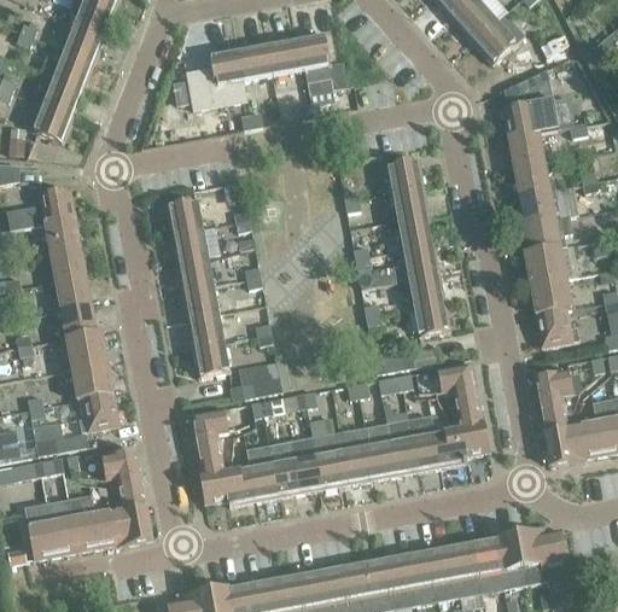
[(75,23),(105,34),(115,7),(98,0),(83,0),(75,23)]
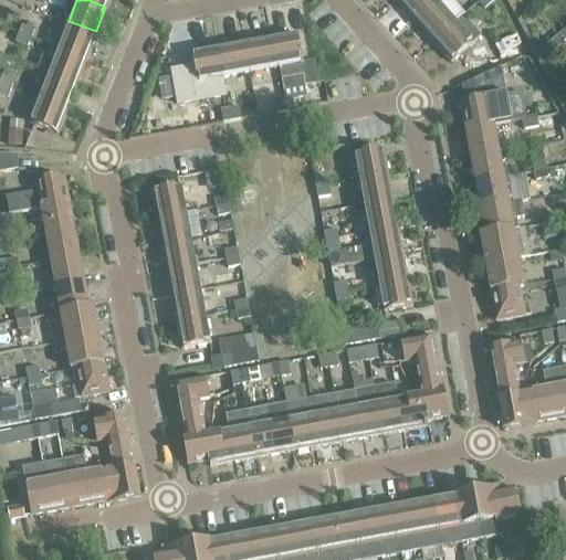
[(399,0),(416,18),(435,0),(399,0)]
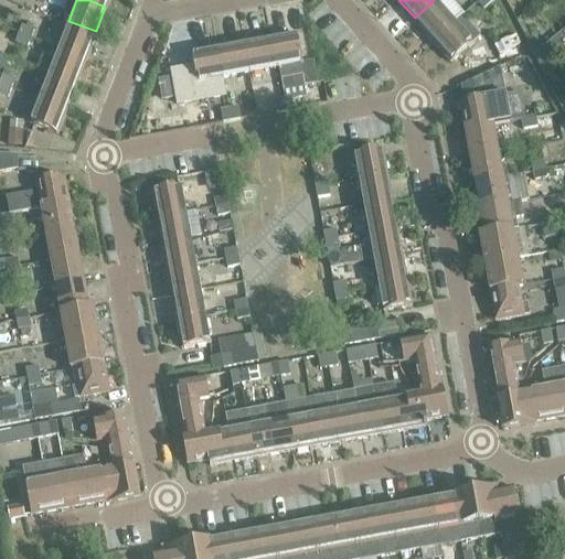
[(434,0),(415,18),(433,38),(465,10),(456,0),(434,0)]
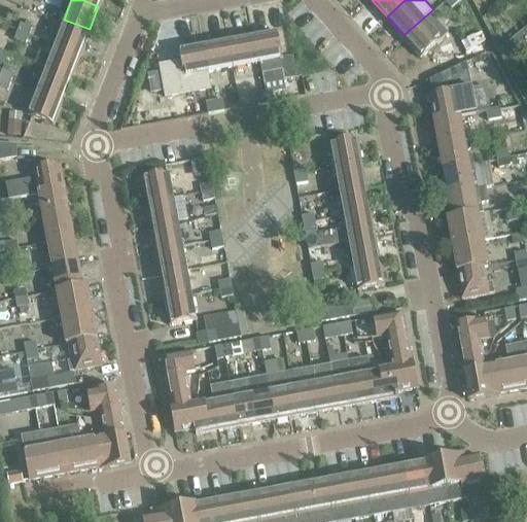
[(433,9),(403,35),(420,54),(449,28),(433,9)]
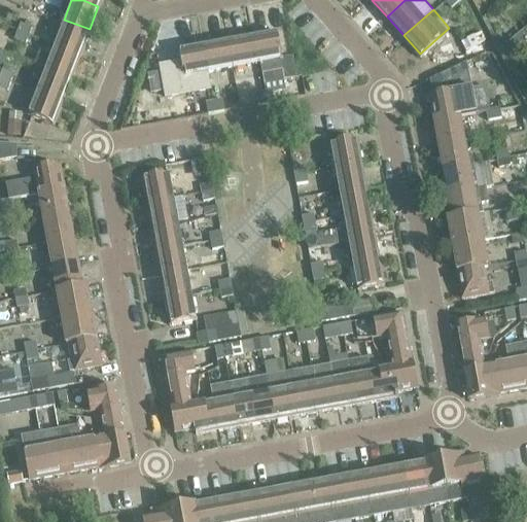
[(47,40),(55,43),(79,53),(90,29),(64,20),(62,26),(55,24),(47,40)]
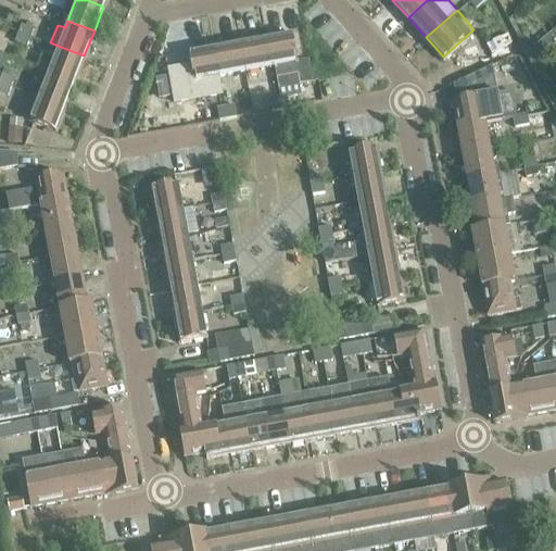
[(17,29),(29,35),(33,26),(21,22),(17,29)]
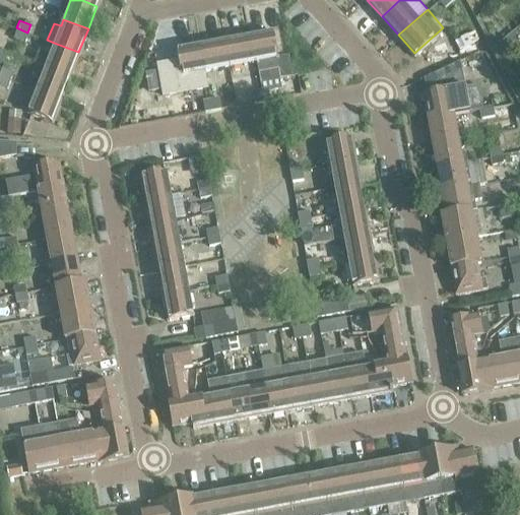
[(519,21),(504,36),(510,42),(519,33),(519,21)]
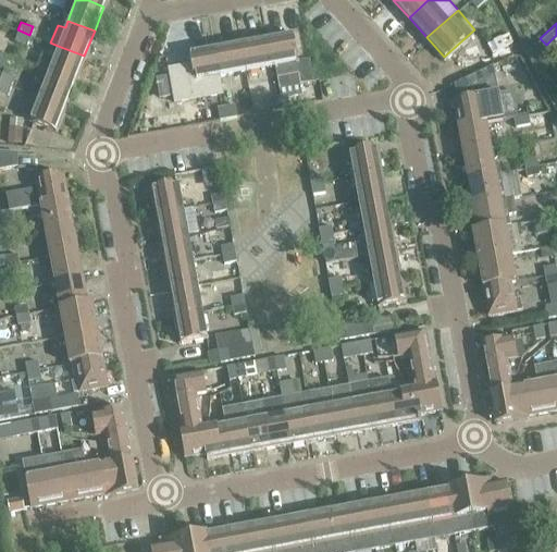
[(17,29),(14,38),(26,43),(29,35),(17,29)]
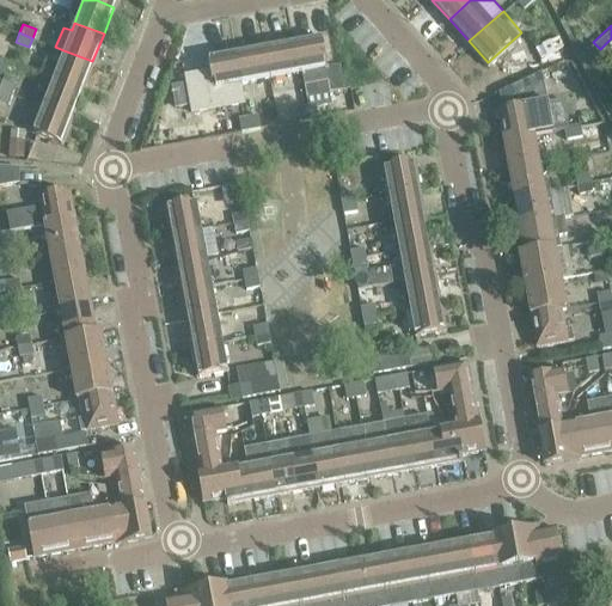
[(305,35),(293,37),(298,67),(300,67),(307,102),(313,101),(329,98),(326,87),(343,85),(338,61),(325,63),(320,32),(305,35)]
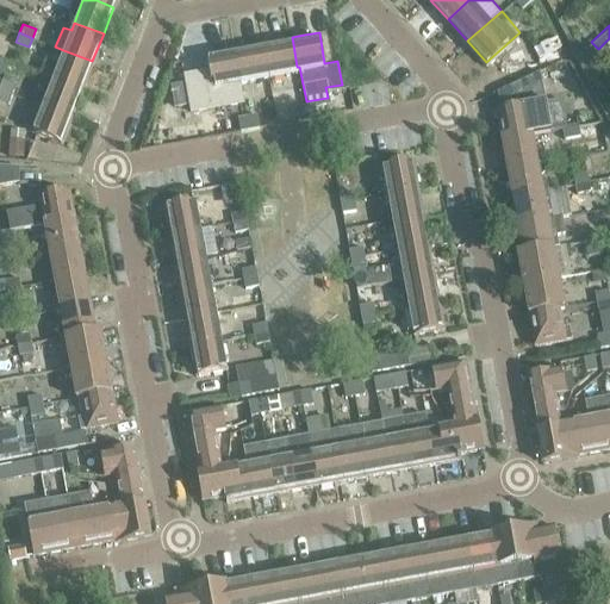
[(562,43),(558,33),(535,44),(539,54),(562,43)]
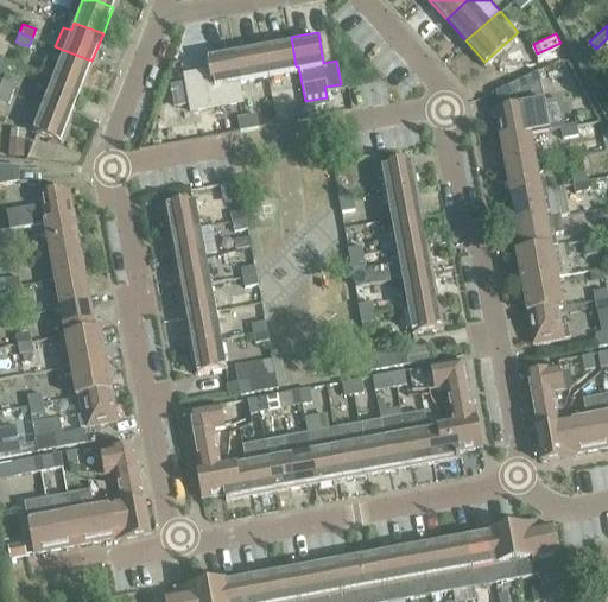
[(291,37),(263,42),(267,73),(296,67),(291,37)]
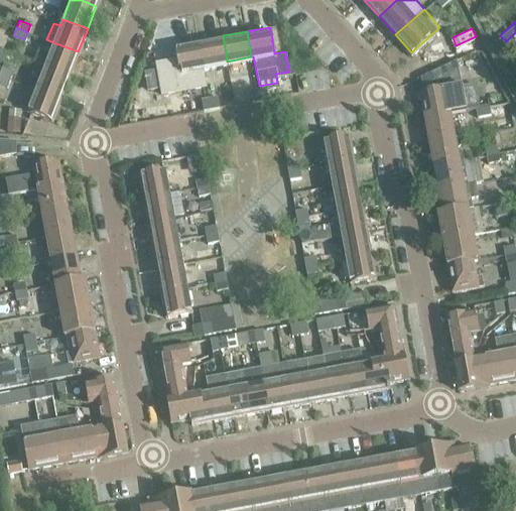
[(223,35),(198,40),(203,66),(227,61),(223,35)]
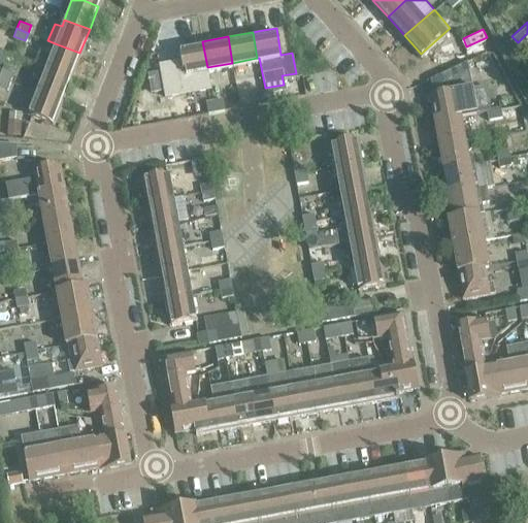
[(499,45),(500,48),(505,60),(519,51),(508,37),(499,45)]
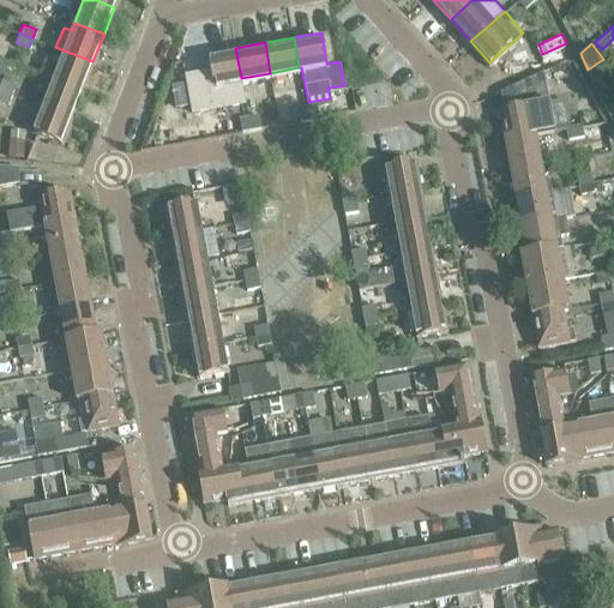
[(210,67),(185,72),(191,108),(245,98),(240,78),(241,78),(235,48),(208,54),(210,67)]
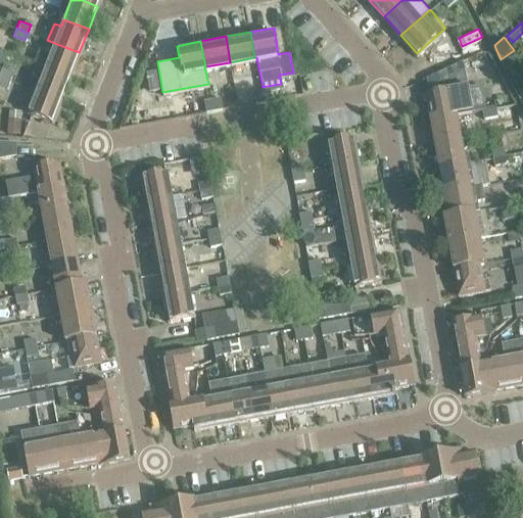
[(46,65),(70,75),(79,52),(54,43),(46,65)]
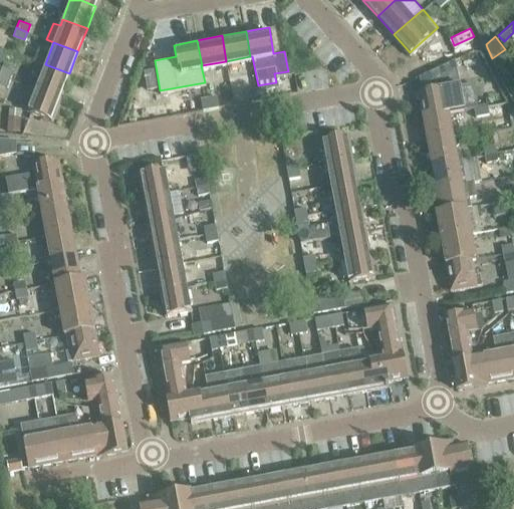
[(36,86),(60,95),(69,73),(45,64),(36,86)]
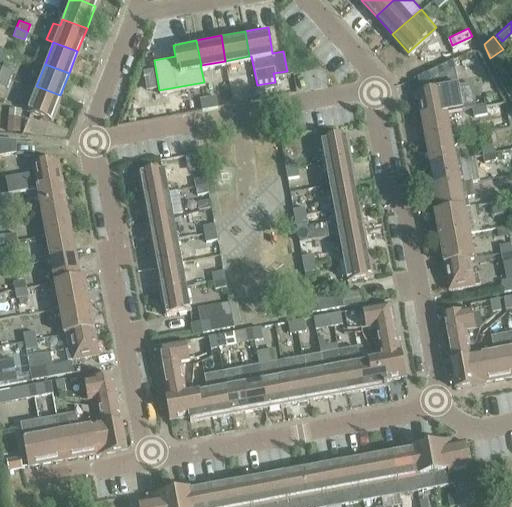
[(13,69),(2,65),(0,68),(0,72),(10,76),(13,69)]
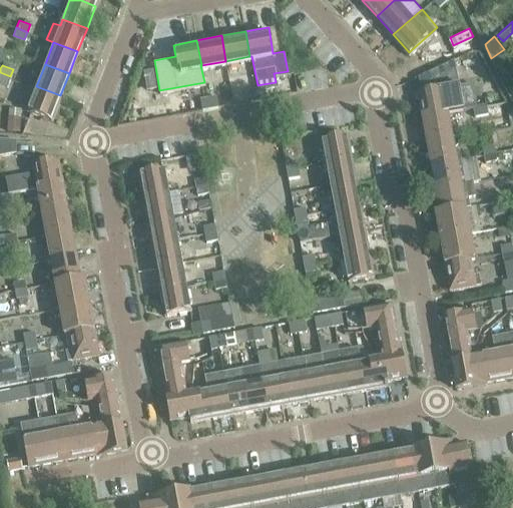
[(0,81),(7,84),(10,76),(0,72),(0,81)]
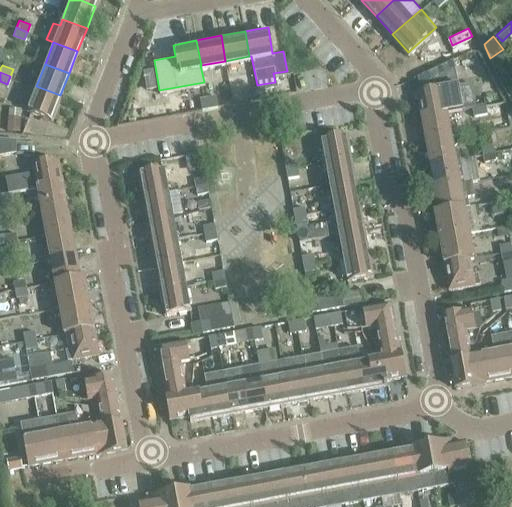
[(255,85),(257,96),(264,95),(262,84),(257,85),(255,85)]
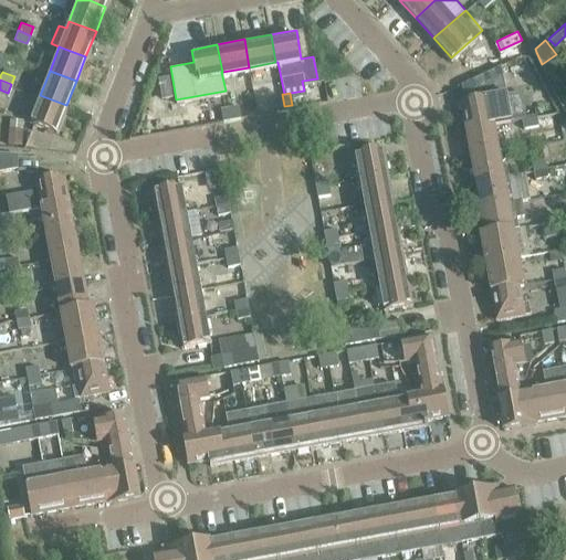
[(282,94),(273,95),(275,107),(282,106),(284,106),(282,94)]
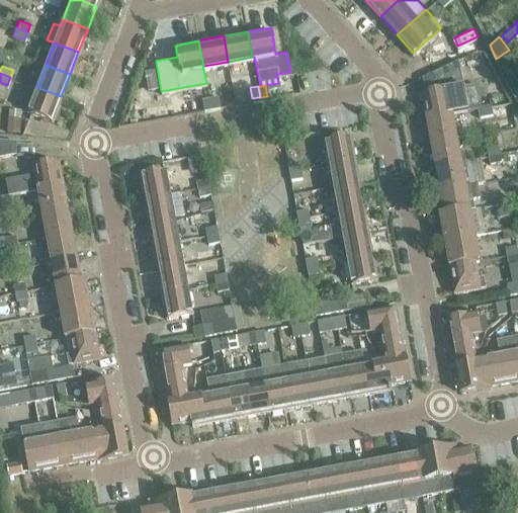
[(422,91),(426,114),(451,109),(447,86),(422,91)]
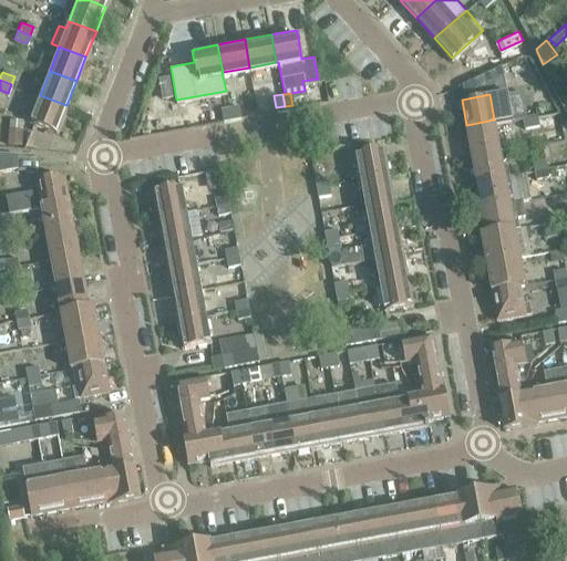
[(66,105),(40,95),(30,121),(57,131),(66,105)]
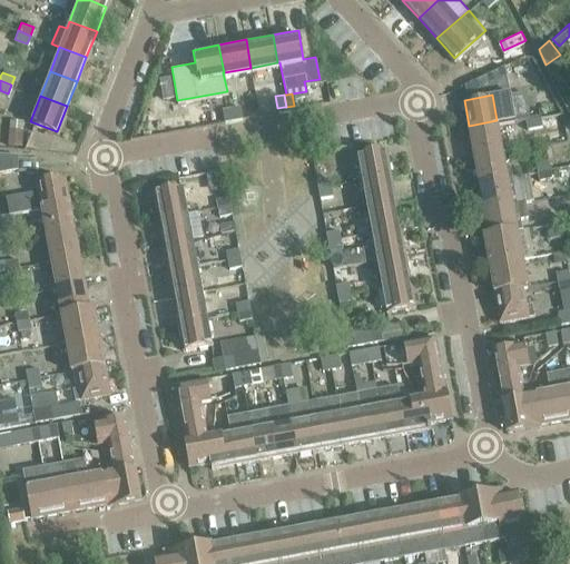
[(239,102),(231,105),(233,118),(242,116),(239,102)]
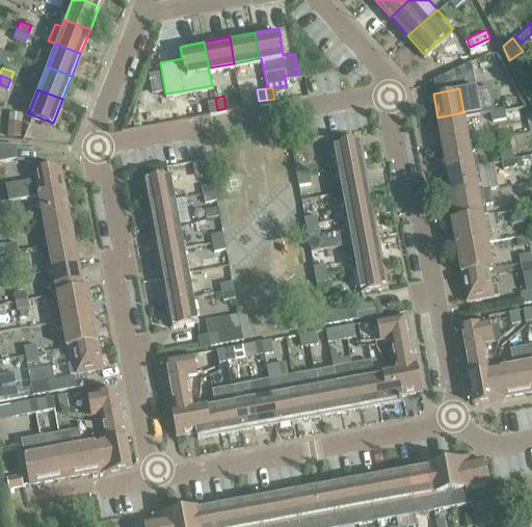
[(207,99),(209,111),(217,110),(215,98),(207,99)]
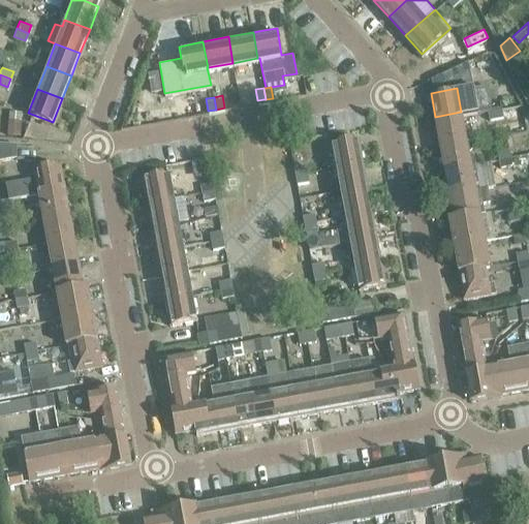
[(501,105),(487,109),(489,117),(503,115),(501,105)]
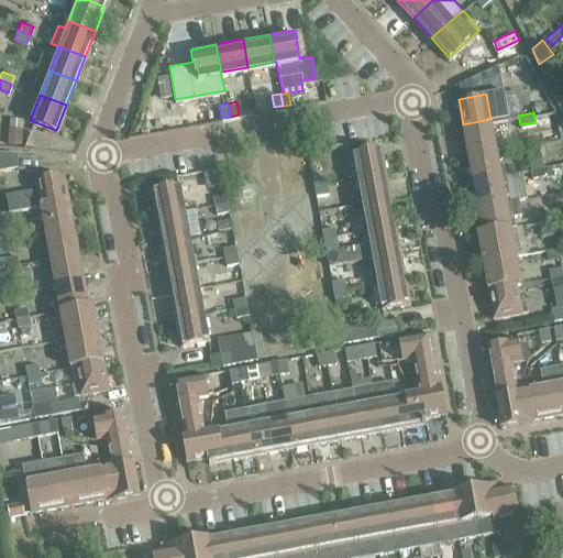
[(495,145),(496,148),(501,148),(499,135),(494,137),(490,119),(463,124),(467,150),(495,145)]
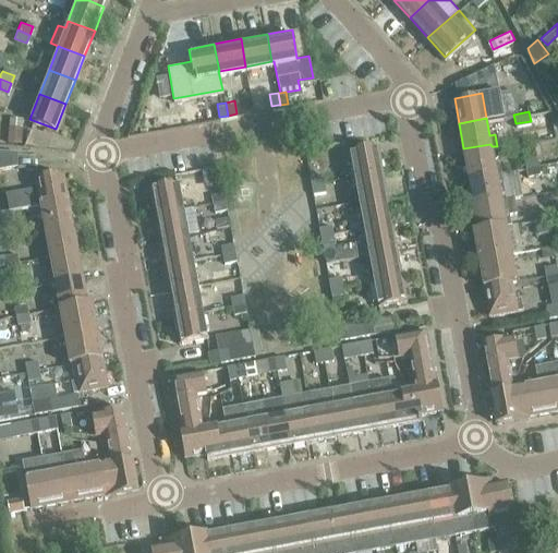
[(22,140),(23,123),(10,122),(8,139),(22,140)]
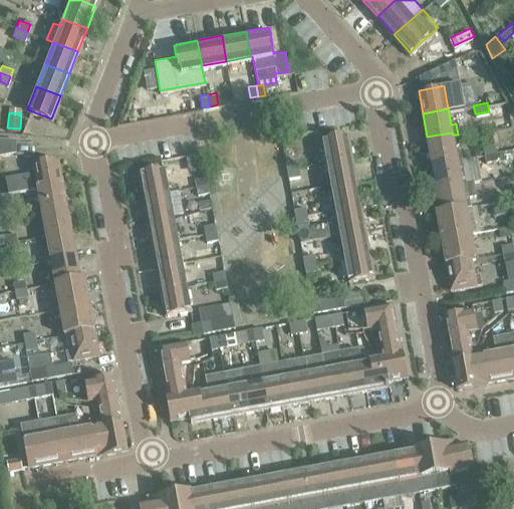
[(348,132),(322,137),(326,160),(352,156),(348,132)]
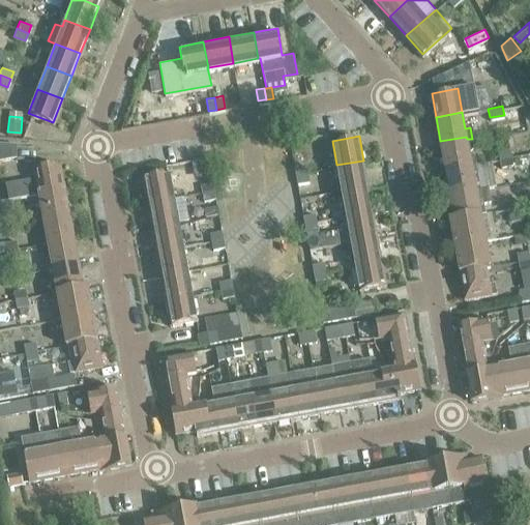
[(440,141),(444,166),(471,162),(471,163),(476,162),(474,151),(469,152),(467,139),(466,137),(440,141)]
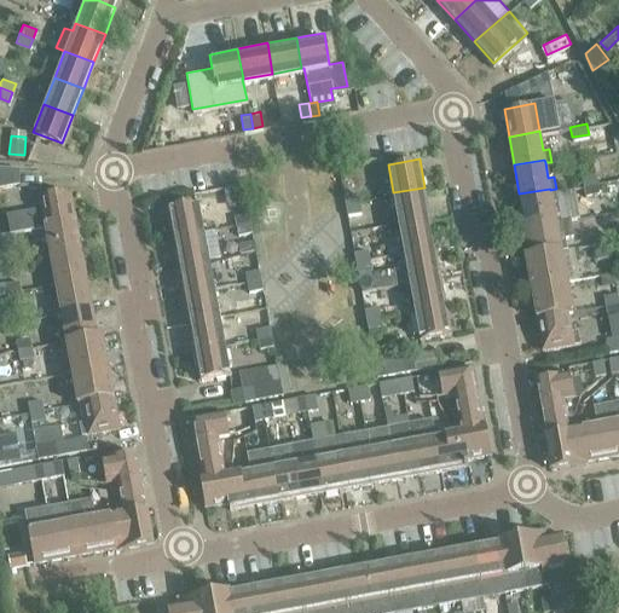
[(0,184),(21,181),(21,166),(0,163),(0,184)]
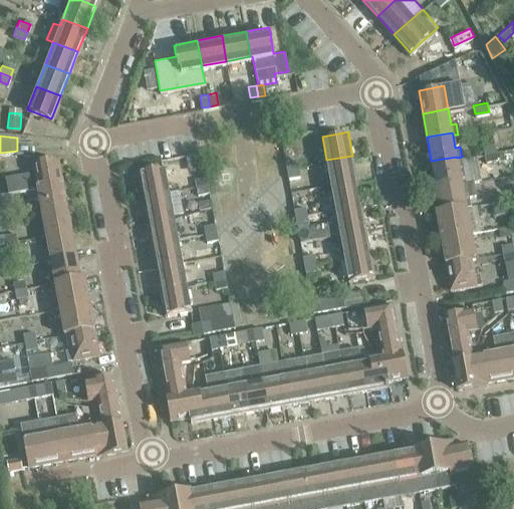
[(496,151),(494,143),(483,145),(484,153),(496,151)]
